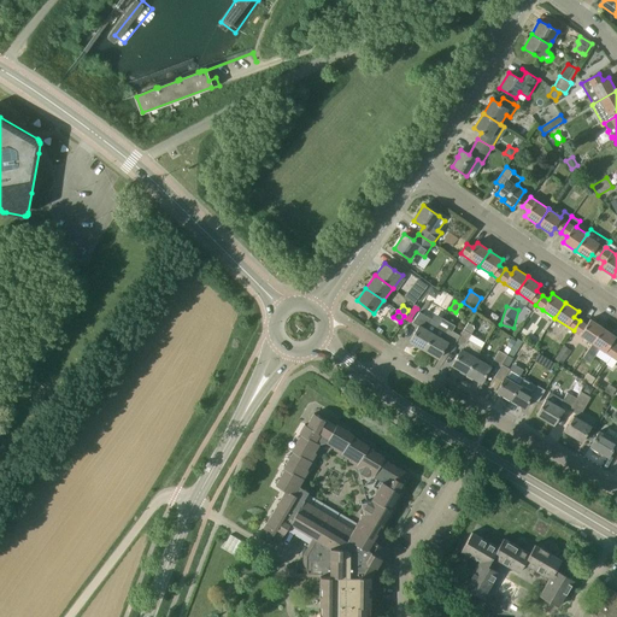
[(424,350),(439,323),(433,319),(419,312),(412,322),(419,325),(410,341),(424,350)]
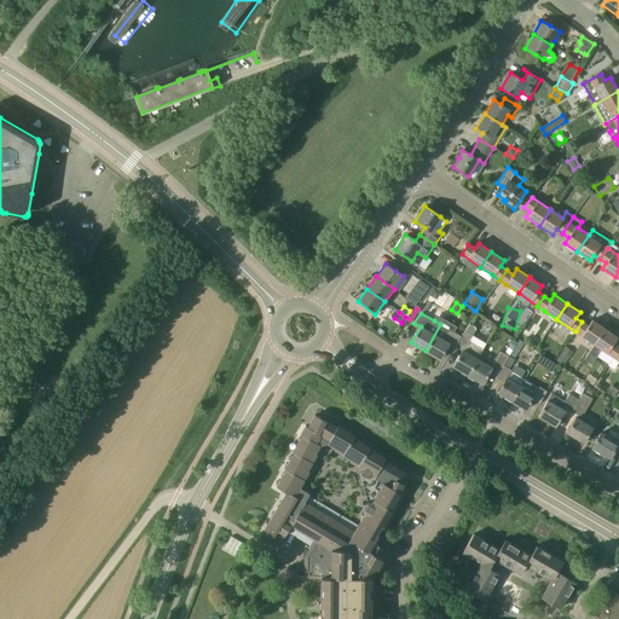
[(595,345),(605,329),(593,320),(588,325),(582,322),(576,331),(595,345)]
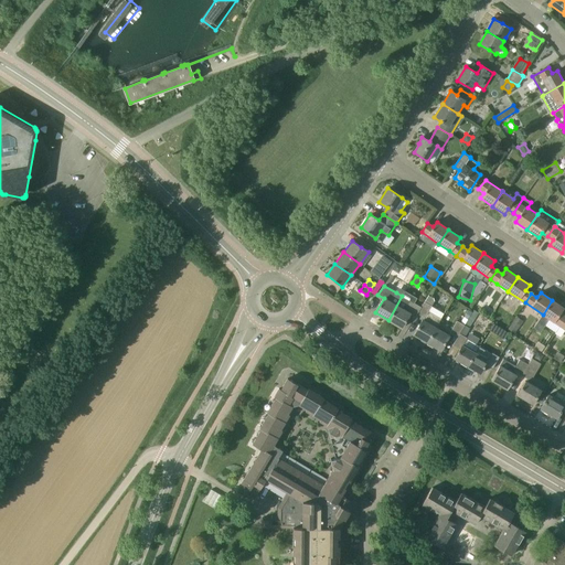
[(418,313),(422,307),(403,297),(402,296),(388,320),(402,328),(409,315),(415,318),(418,313)]
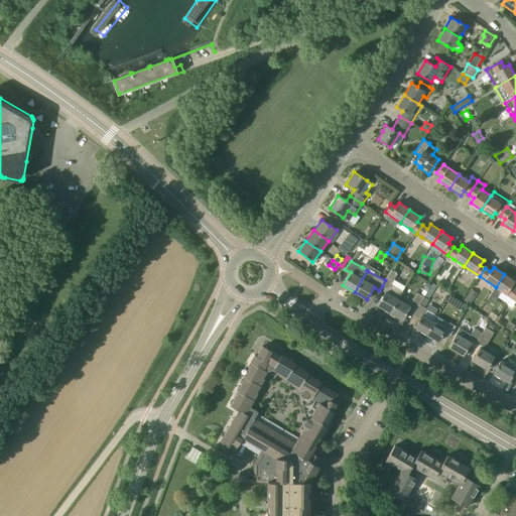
[(388,275),(394,279),(397,275),(396,272),(391,270),(388,275)]
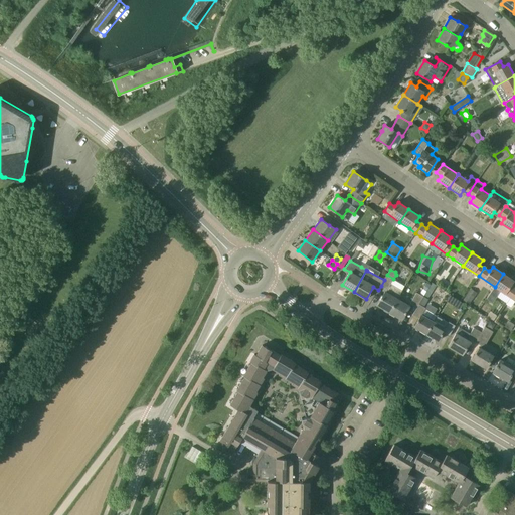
[(514,288),(511,286),(514,281),(503,274),(495,287),(487,299),(493,303),(500,291),(505,294),(510,298),(514,290),(514,288)]
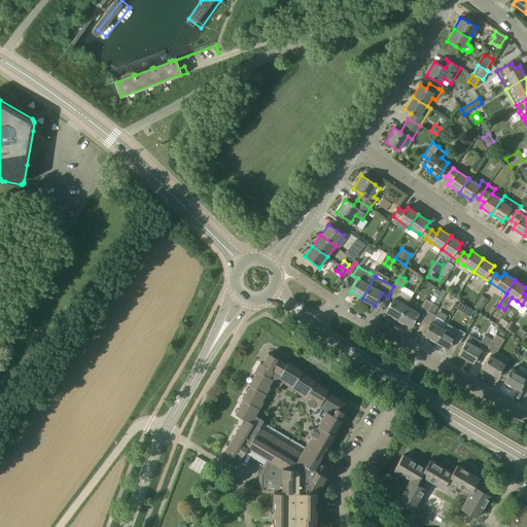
[(398,320),(408,305),(407,305),(412,297),(400,290),(403,286),(402,285),(396,281),(393,286),(390,292),(396,296),(395,299),(394,297),(386,312),(398,320)]
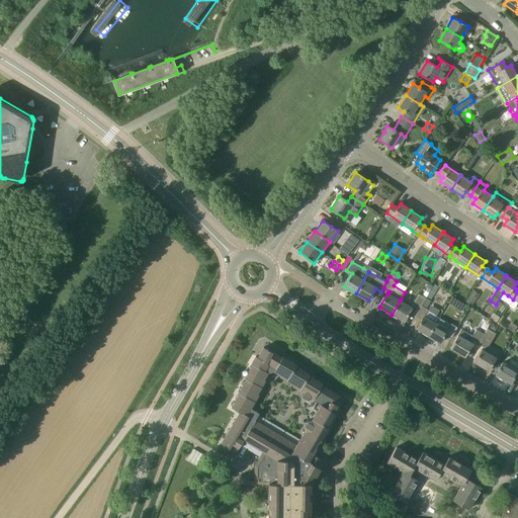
[(429,336),(436,323),(439,318),(435,315),(438,310),(433,307),(430,312),(428,311),(428,310),(426,309),(439,286),(435,284),(426,298),(420,309),(415,317),(422,320),(417,329),(429,336)]
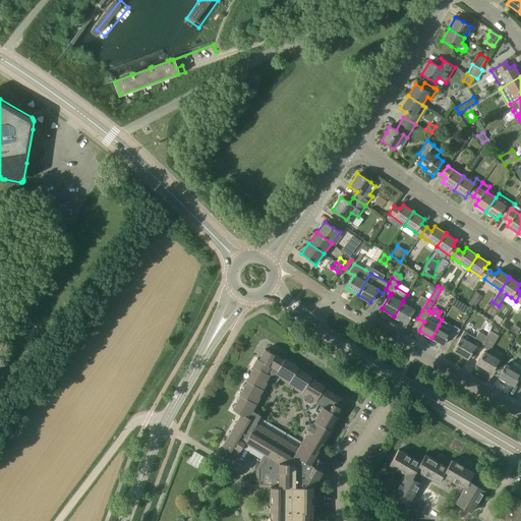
[(474,307),(482,296),(476,292),(469,304),(474,307)]
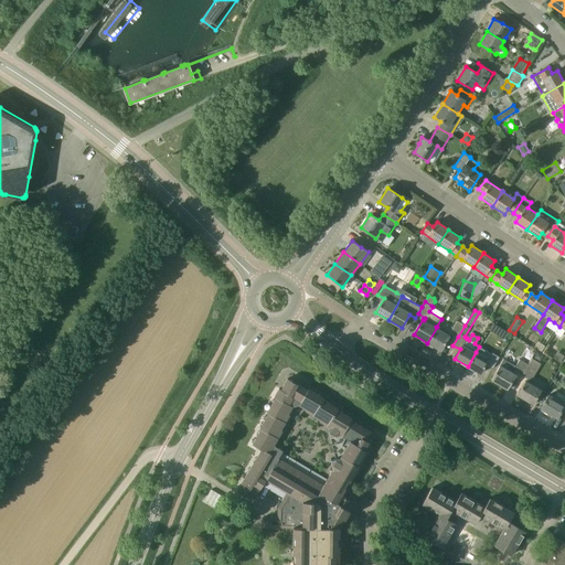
[(458,337),(465,326),(457,321),(450,332),(458,337)]
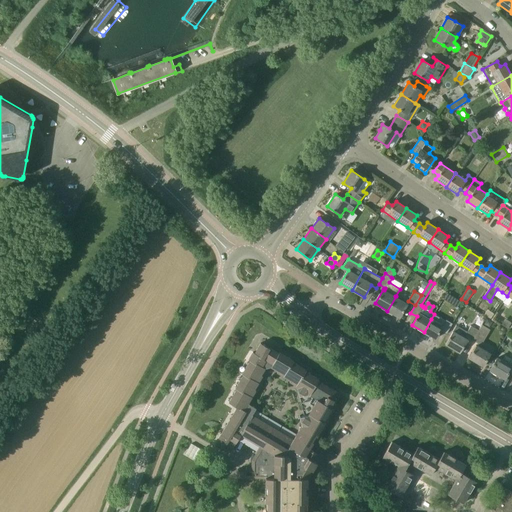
[(449,303),(453,297),(447,293),(443,300),(449,303)]
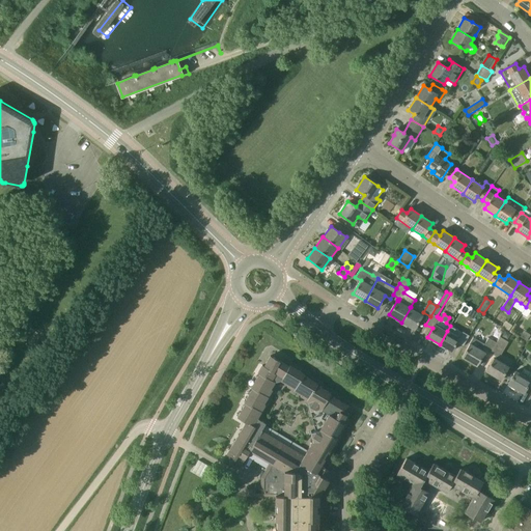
[(414,330),(423,314),(411,307),(401,323),(414,330)]
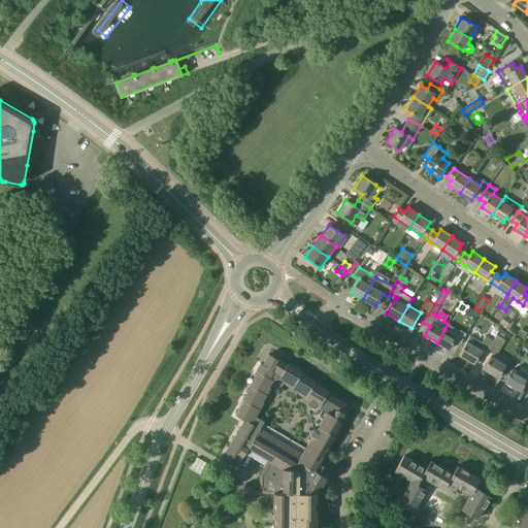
[(527,308),(527,307),(523,305),(520,309),(519,311),(524,315),(525,314),(527,308)]
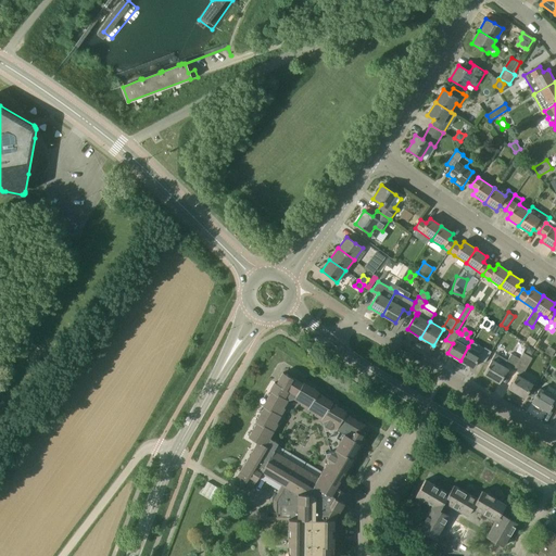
[(531,355),(534,349),(529,345),(526,352),(531,355)]
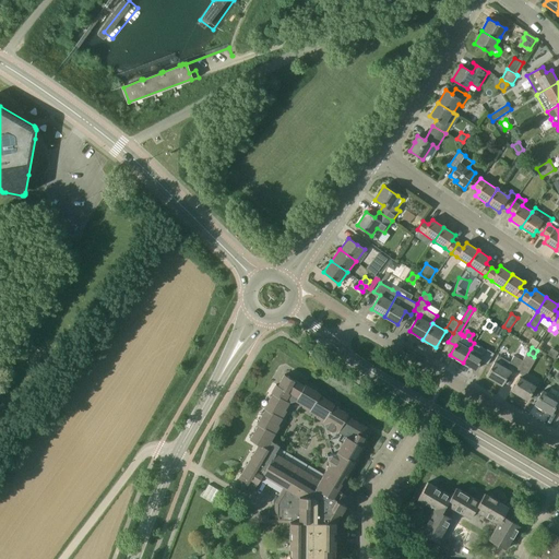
[(487,365),(494,355),(495,353),(487,348),(483,356),(471,348),(463,363),(475,370),(480,360),(487,365)]
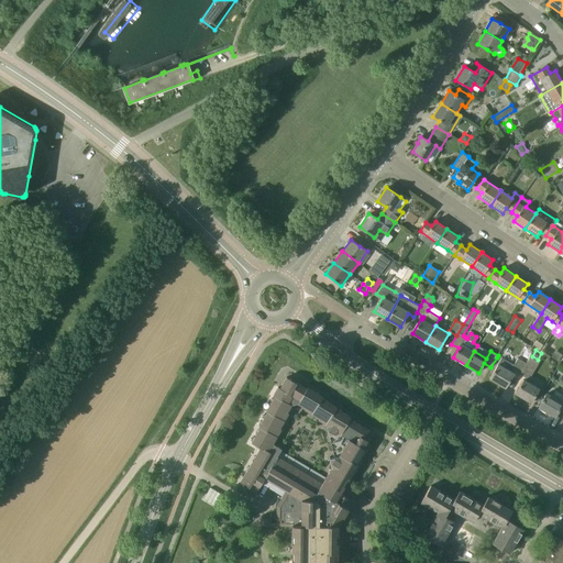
[(555,351),(551,357),(559,362),(562,355),(555,351)]
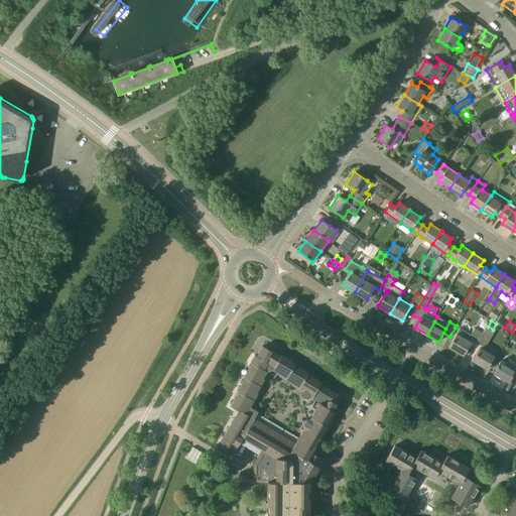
[(477,343),(486,328),(484,330),(480,328),(479,331),(475,328),(472,334),(461,328),(448,347),(464,356),(473,341),(477,343)]
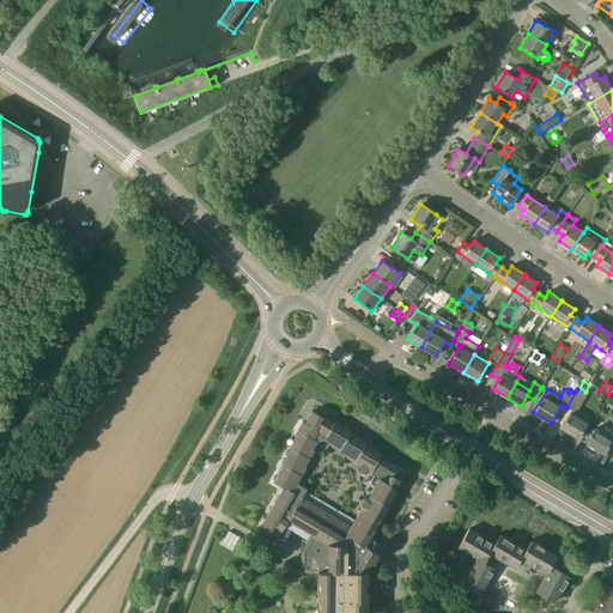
[(578,438),(588,422),(575,414),(587,394),(577,389),(566,407),(571,411),(560,429),(578,438)]
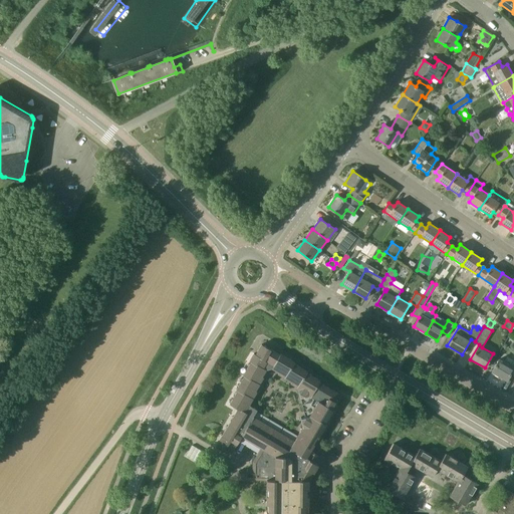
[(306,513),(306,511),(306,504),(308,504),(308,496),(308,489),(308,480),(318,464),(316,463),(319,456),(310,451),(314,444),(313,443),(316,438),(318,438),(326,424),(325,423),(333,410),(331,409),(339,395),(319,382),(320,381),(307,373),(307,371),(294,363),(295,362),(280,353),(280,355),(261,344),(255,354),(254,353),(249,361),(251,362),(243,375),(244,376),(236,390),(238,391),(230,405),(238,409),(217,445),(225,450),(225,449),(231,452),(231,451),(233,452),(242,437),(261,449),(258,454),(252,463),(252,471),(238,471),(238,480),(267,480),(266,513),(306,513)]
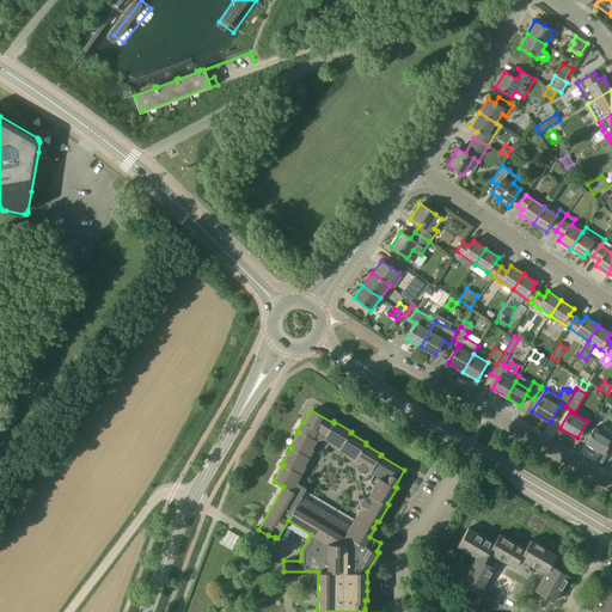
[(603,453),(611,438),(611,430),(610,435),(595,427),(586,442),(603,453)]
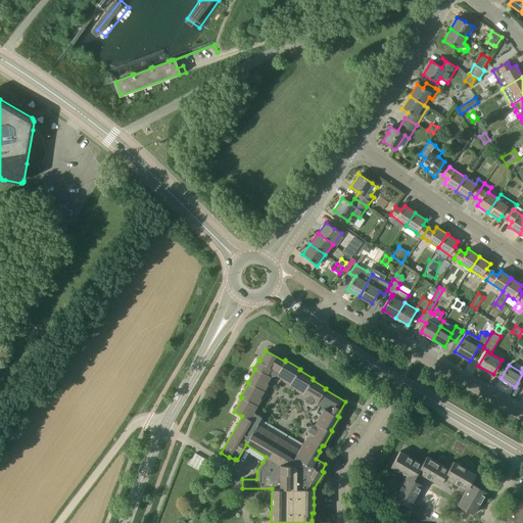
[(448,469),(427,457),(422,464),(400,452),(391,467),(407,476),(393,498),(410,508),(422,485),(414,480),(418,473),(440,485),(444,477),(466,490),(458,505),(473,514),(486,491),(471,482),(476,475),(454,462),(448,469)]
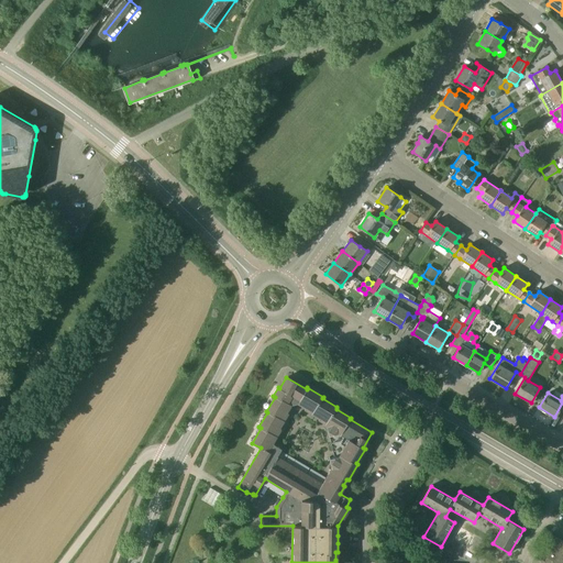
[(210,487),(202,499),(211,505),(219,493),(210,487)]
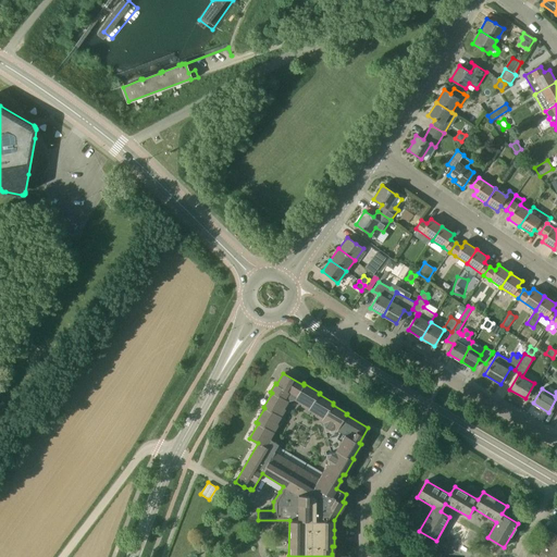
[(556,556),(556,535),(544,528),(533,546),(541,552),(539,556),(536,554),(535,555),(529,552),(525,556),(556,556)]
